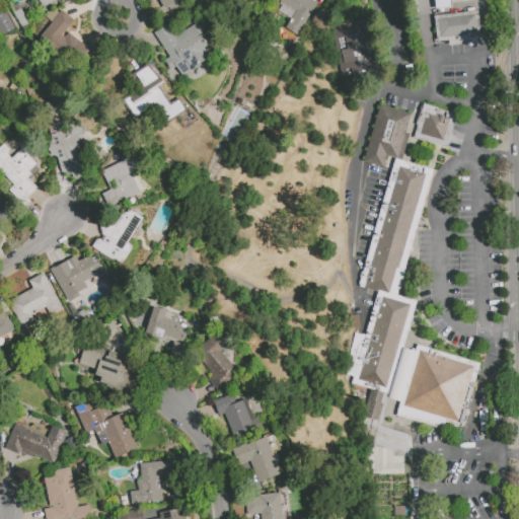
[(36,0),(41,8),(57,0),(36,0)]
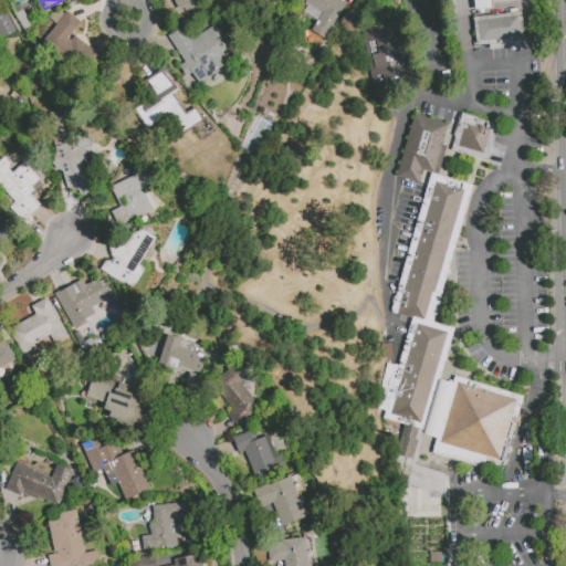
[(171,0),(178,13),(198,4),(195,0),(171,0)]
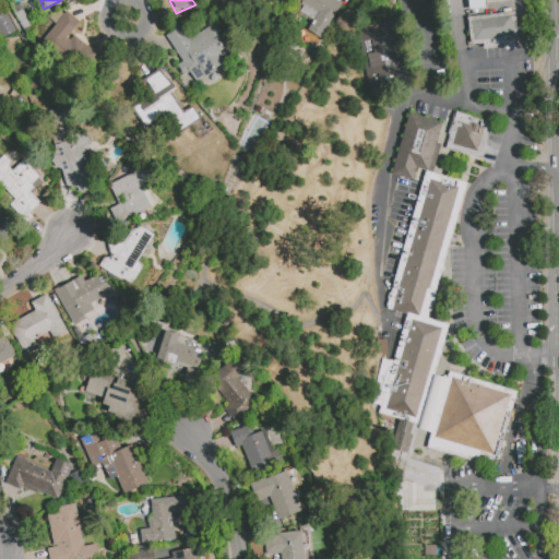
[(300,0),(339,0),(342,2),(320,38),(306,30),(316,13),(299,4),(300,0)]
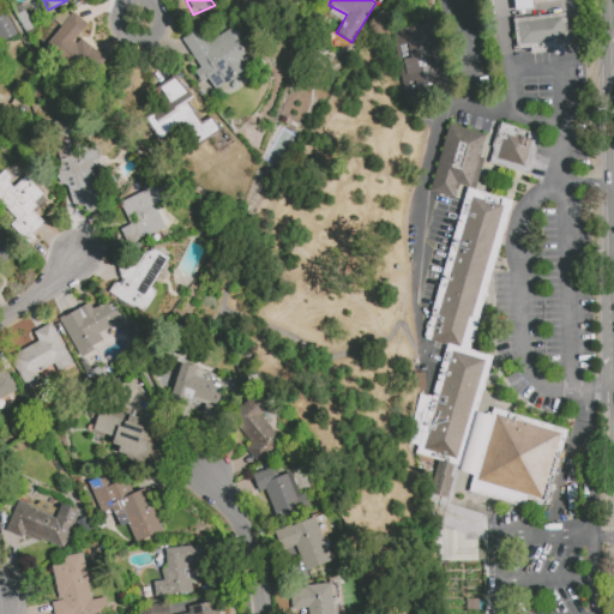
[(512,0),(515,10),(534,7),(533,0),(512,0)]
